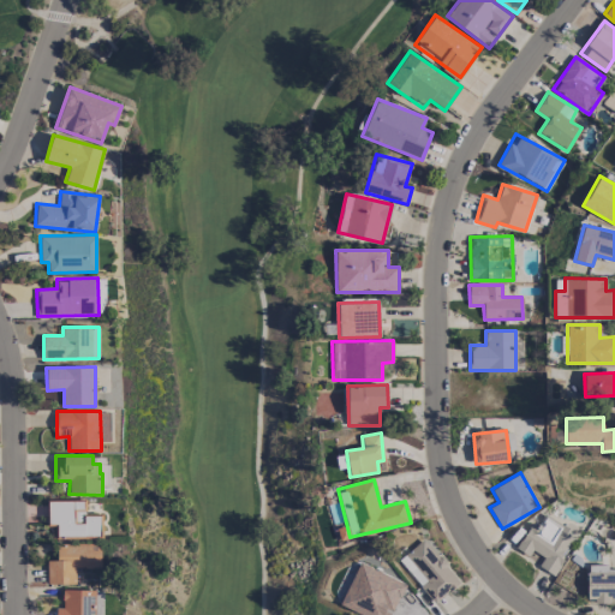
[(48,525),(57,525),(57,538),(100,538),(100,515),(84,515),(84,500),(48,500),(48,525)]
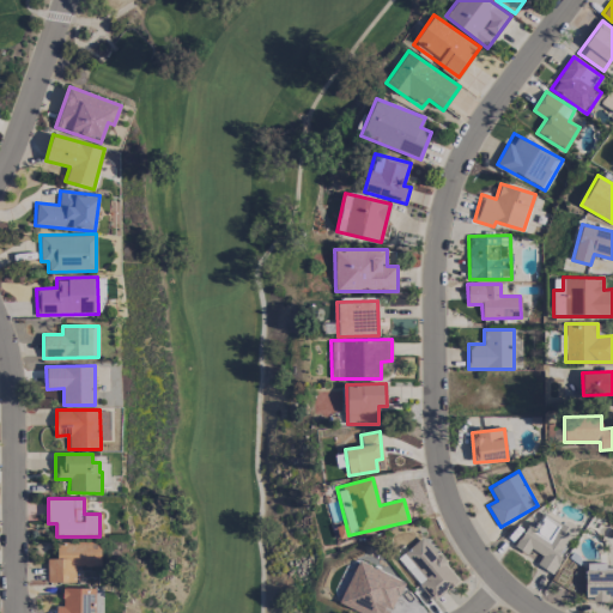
[(514,547),(527,554),(530,548),(541,554),(536,564),(551,574),(575,532),(542,513),(534,526),(528,522),(514,547)]
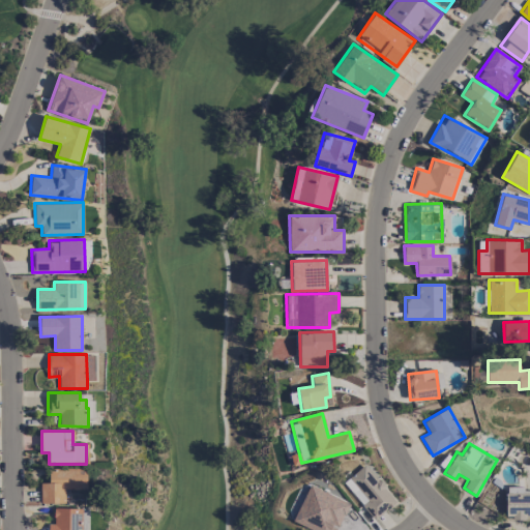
[(398,500),(367,463),(344,482),(374,520),(398,500)]
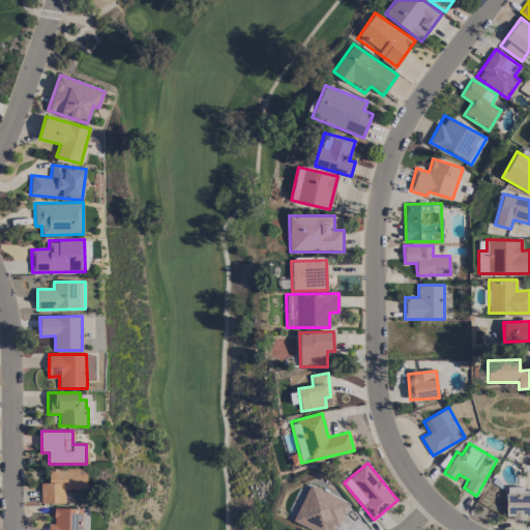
[(40,503),(65,503),(64,490),(87,489),(86,469),(49,469),(49,482),(40,482),(40,503)]
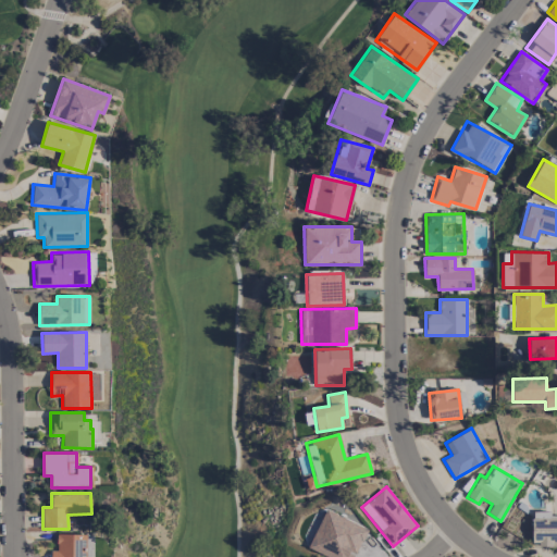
[(532,545),(554,545),(554,542),(556,542),(556,512),(532,514),(532,545)]
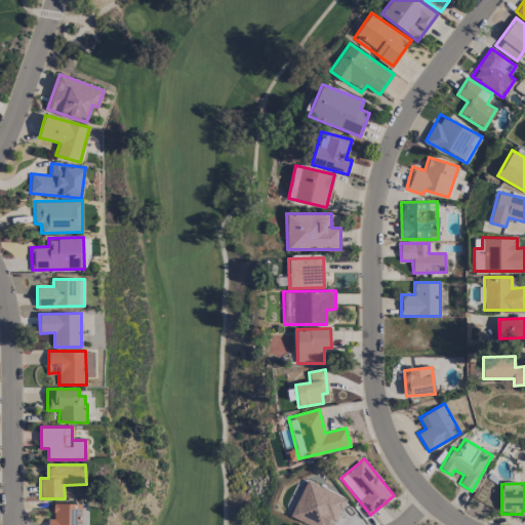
[(47,519),(47,524),(87,524),(88,503),(53,503),(53,519),(47,519)]
